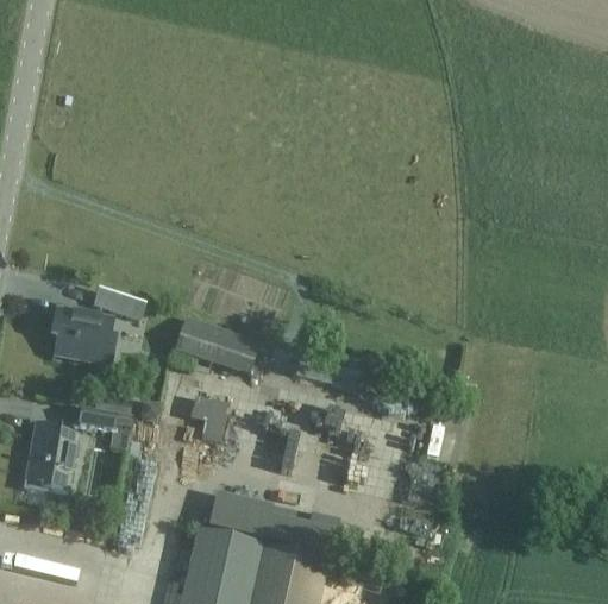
[(94,304),(142,321),(146,304),(99,289),(94,304)]
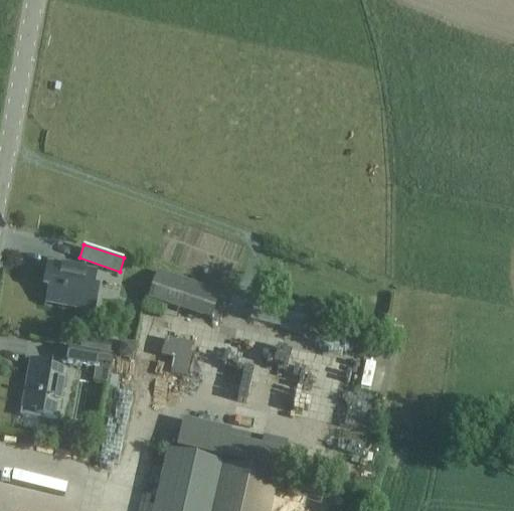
[(97,273),(48,263),(45,278),(50,279),(46,299),(95,309),(99,288),(94,287),(97,273)]
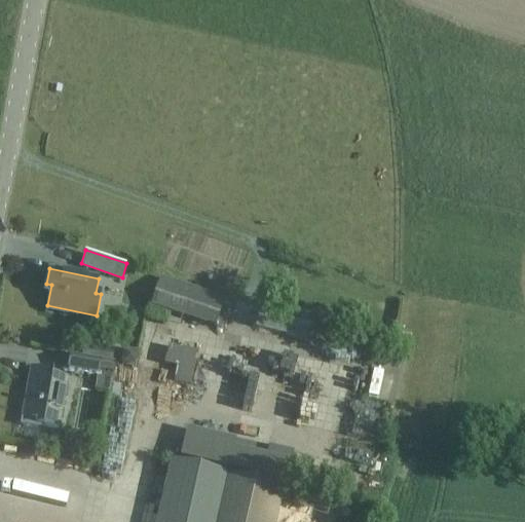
[(161,273),(151,302),(170,308),(186,314),(196,286),(180,280),(161,273)]
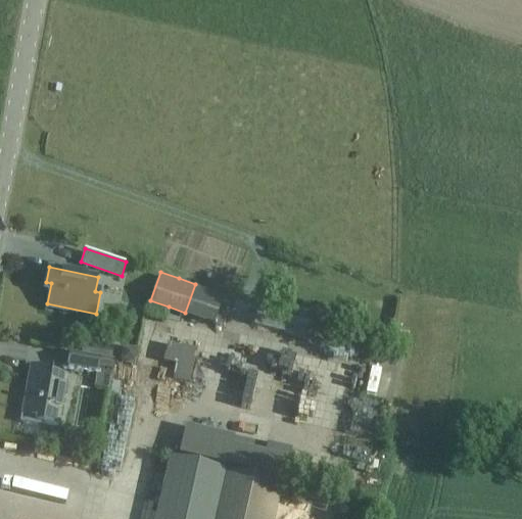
[(253,322),(303,334),(307,320),(292,317),(295,307),(281,303),(279,313),(258,308),(253,322)]
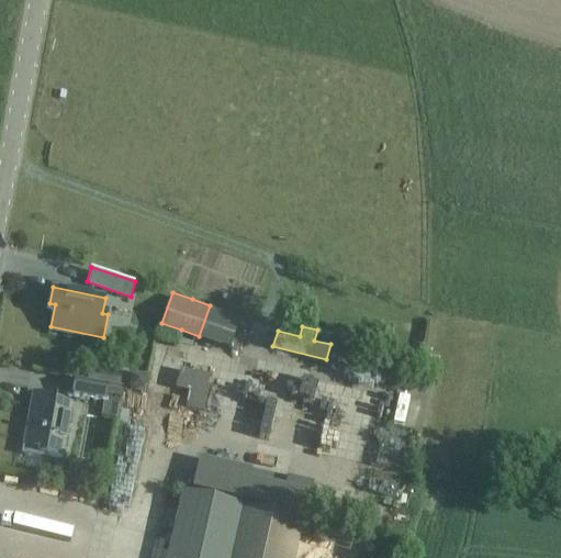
[(71,375),(120,383),(123,368),(75,359),(71,375)]
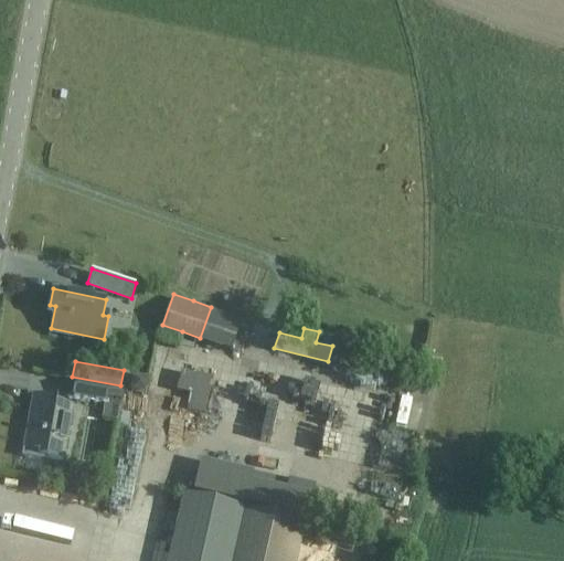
[(149,374),(135,372),(132,387),(146,389),(149,374)]
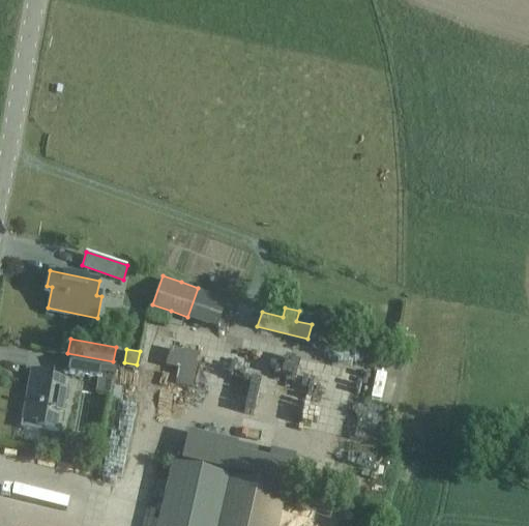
[(376,360),(391,363),(393,354),(378,351),(376,360)]
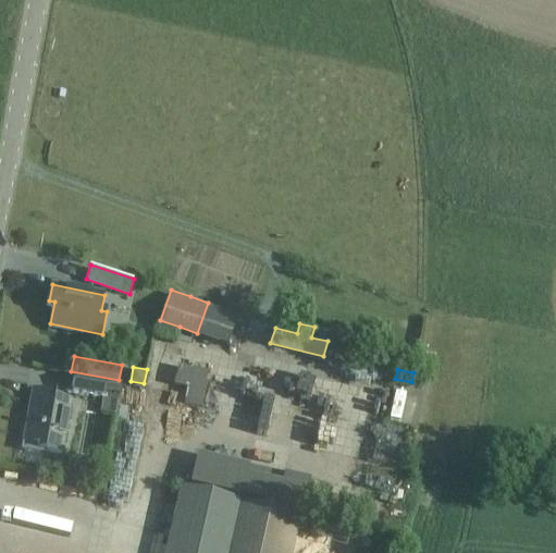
[(70,373),(66,390),(88,393),(107,396),(108,392),(109,380),(70,373)]
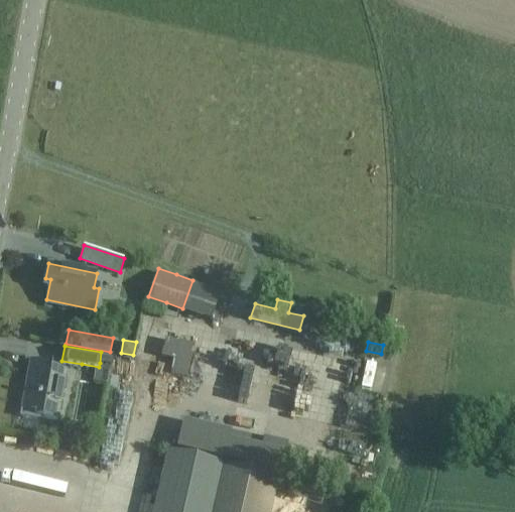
[(222,374),(224,362),(211,359),(208,371),(222,374)]
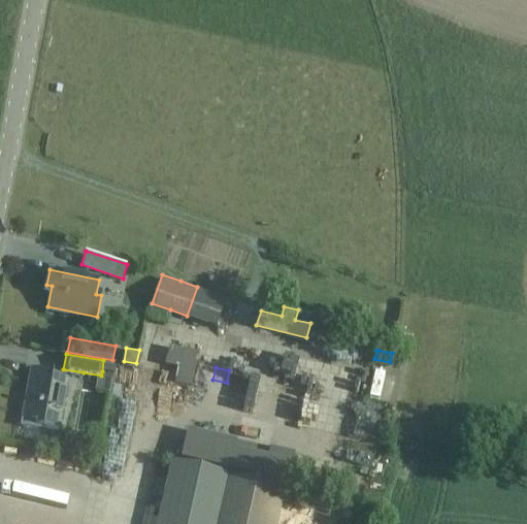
[(54,372),(32,369),(23,418),(44,422),(43,426),(58,429),(67,381),(53,378),(54,372)]
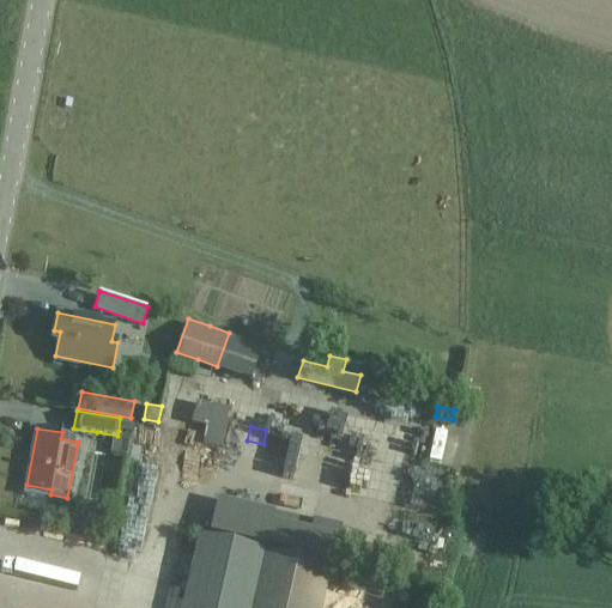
[(440,429),(437,458),(452,460),(453,447),(461,447),(462,431),(440,429)]
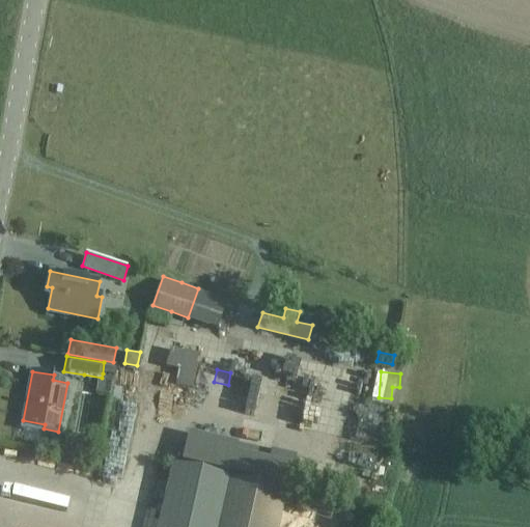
[(289,416),(291,372),(277,372),(275,415),(289,416)]
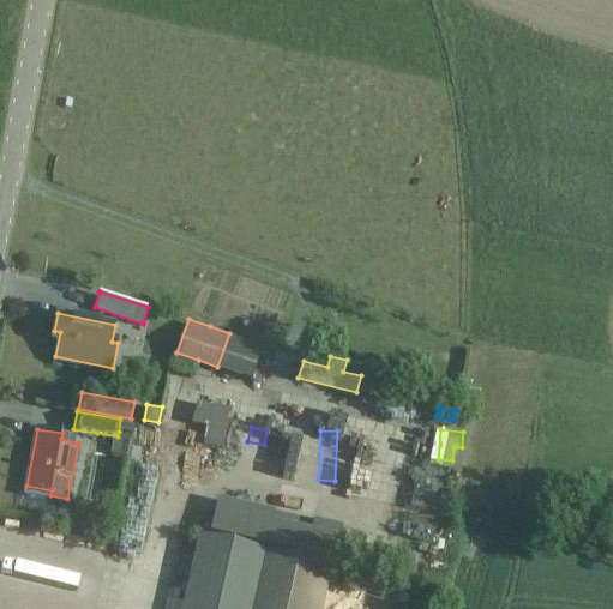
[(142,446),(133,445),(131,458),(139,459),(142,446)]
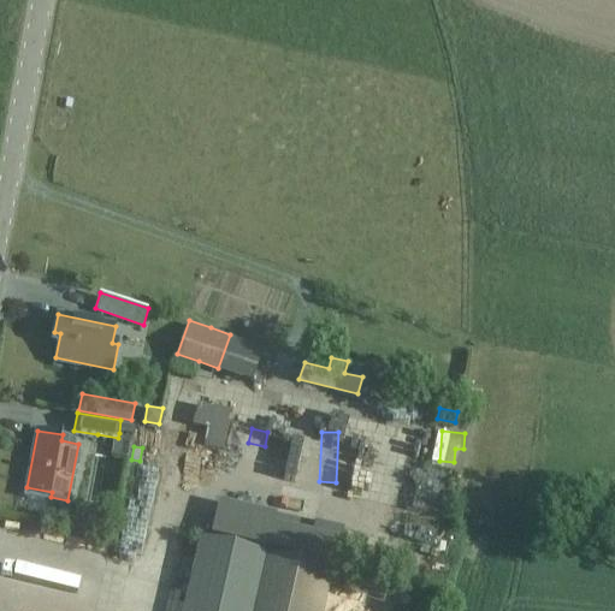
[(182,610),(323,610),(333,569),(200,538),(182,610)]
